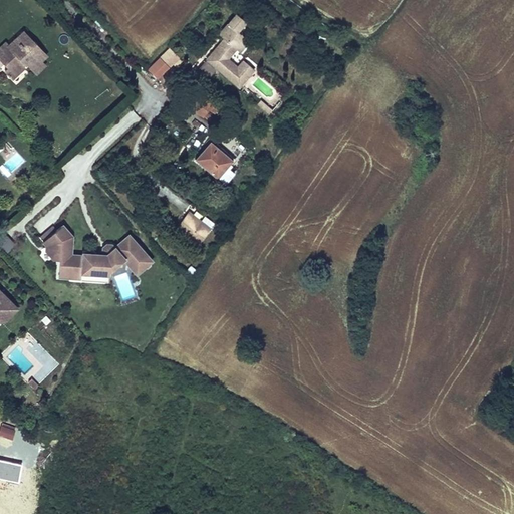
[(235,13),(218,34),(224,39),(207,60),(238,87),(253,69),(242,60),(237,67),(227,58),(235,48),(241,53),(250,42),(236,31),(244,21),(235,13)]
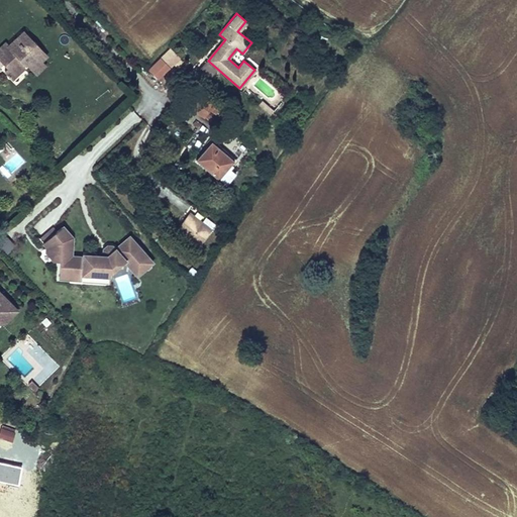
[(7,46),(0,53),(0,60),(16,78),(22,72),(27,67),(31,71),(40,62),(45,58),(21,33),(7,46)]
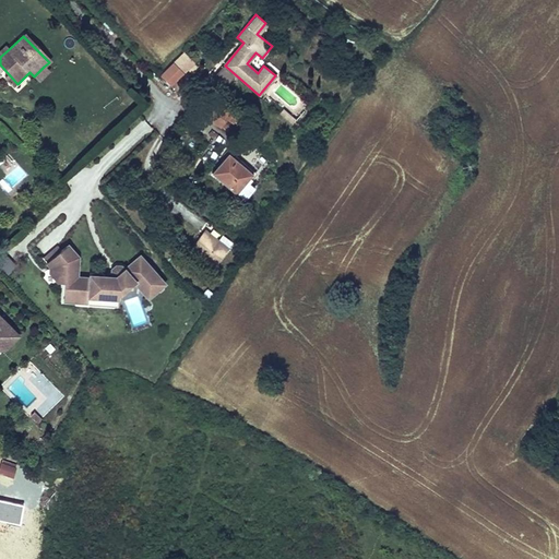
[(170,87),(186,72),(190,78),(199,68),(182,51),(158,75),(170,87)]
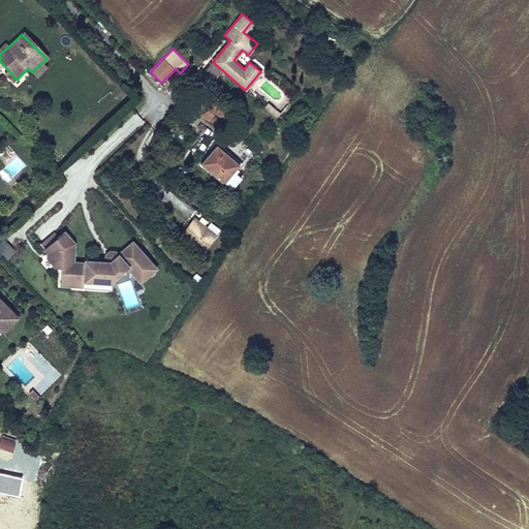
[(47,69),(41,63),(32,72),(37,78),(47,69)]
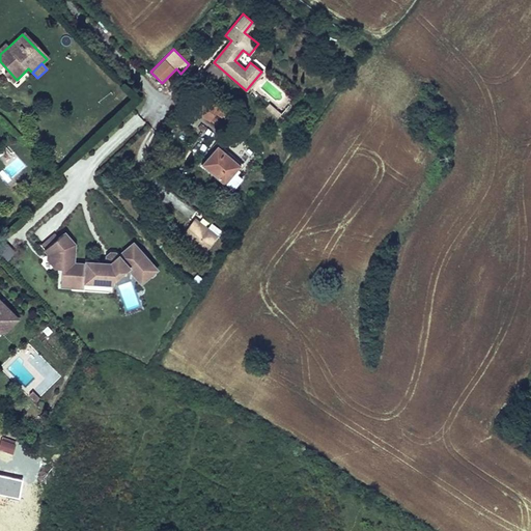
[(211,63),(200,76),(204,79),(211,84),(221,72),(211,63)]
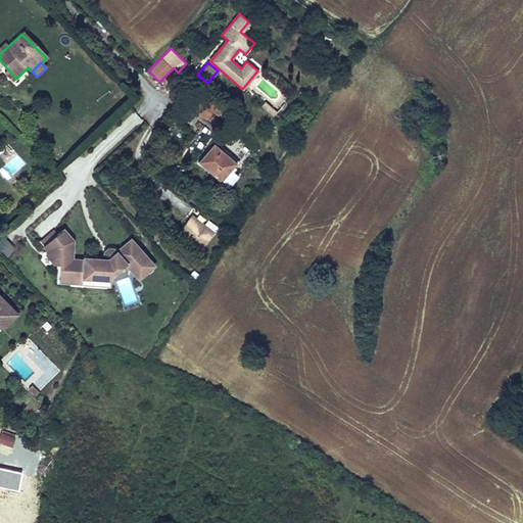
[(216,107),(194,90),(184,101),(205,119),(216,107)]
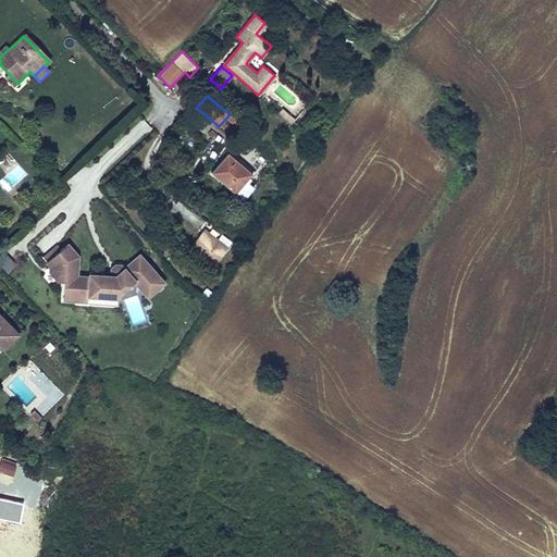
[(277,113),(289,124),(298,114),(285,103),(277,113)]
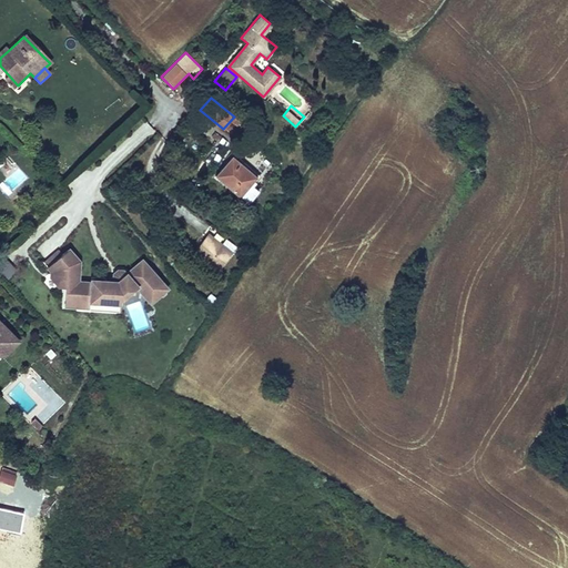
[(239,156),(232,150),(229,153),(232,155),(215,175),(240,196),(250,204),(260,191),(251,183),(254,180),(237,165),(240,162),(236,160),(239,156)]
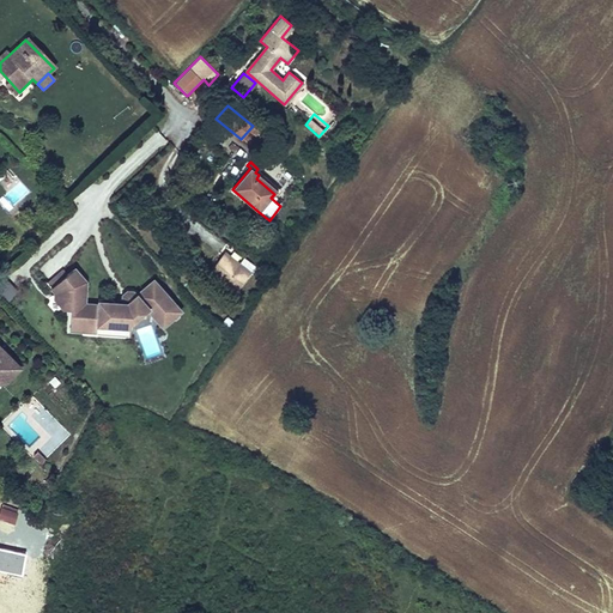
[(218,256),(205,274),(235,295),(253,269),(234,256),(228,262),(218,256)]
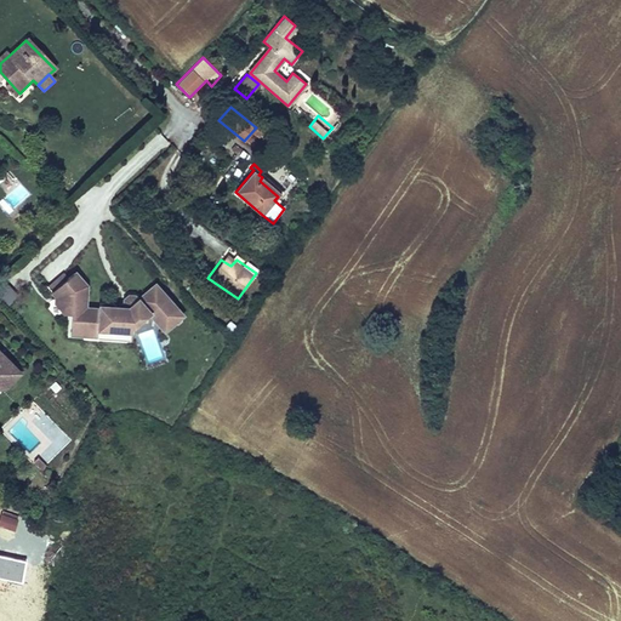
[(131,331),(131,320),(136,319),(140,319),(143,318),(146,315),(149,313),(165,331),(175,323),(175,324),(178,324),(182,320),(182,318),(181,317),(183,315),(155,284),(142,295),(144,297),(141,301),(138,298),(137,298),(127,308),(126,311),(115,309),(115,307),(115,305),(113,303),(109,302),(106,302),(102,303),(100,303),(100,308),(86,308),(86,301),(83,301),(83,298),(86,294),(87,285),(75,273),(67,280),(52,292),(52,294),(56,297),(60,301),(62,298),(70,308),(68,311),(70,313),(73,315),(72,335),(84,336),(85,325),(98,326),(98,330),(130,331),(131,331)]
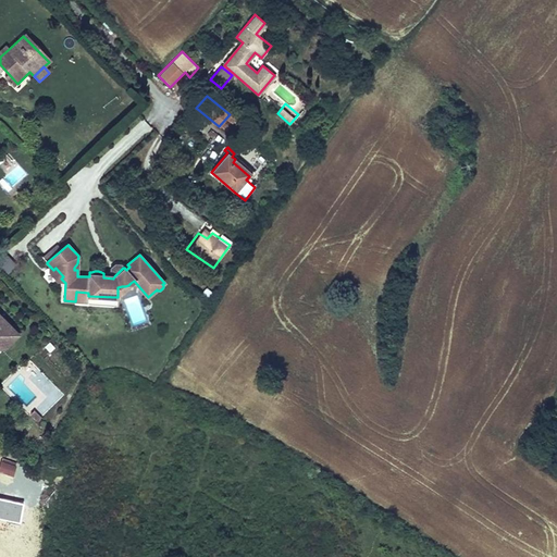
[(44,259),(47,262),(60,251),(57,247),(44,259)]
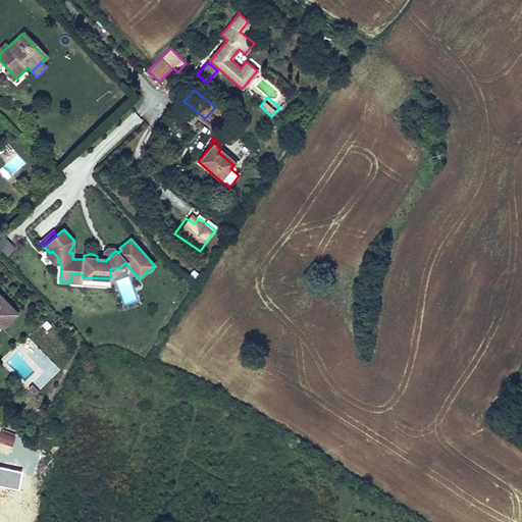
[(0,249),(6,256),(15,248),(7,240),(0,246),(0,249)]
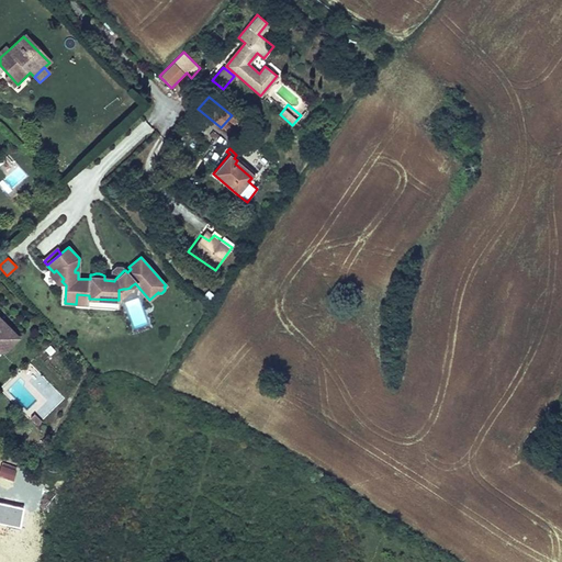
[(104,278),(104,280),(114,281),(115,279),(124,270),(122,268),(116,267),(112,271),(112,277),(113,278),(104,278)]
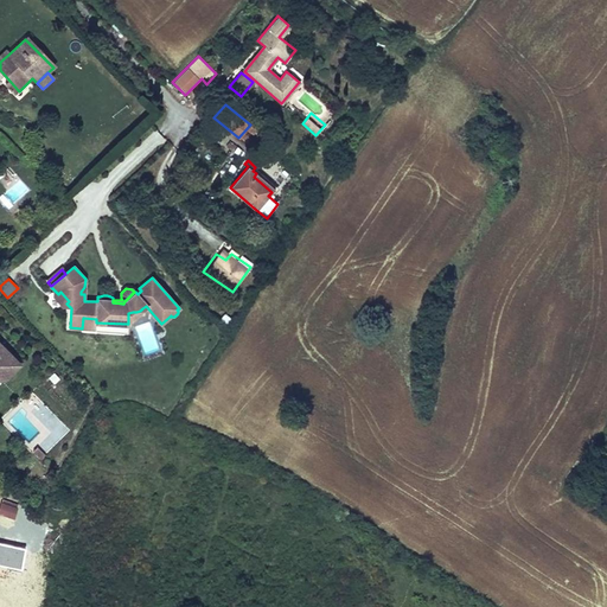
[(58,294),(55,291),(53,296),(63,306),(69,306),(66,304),(69,301),(61,292),(58,294)]
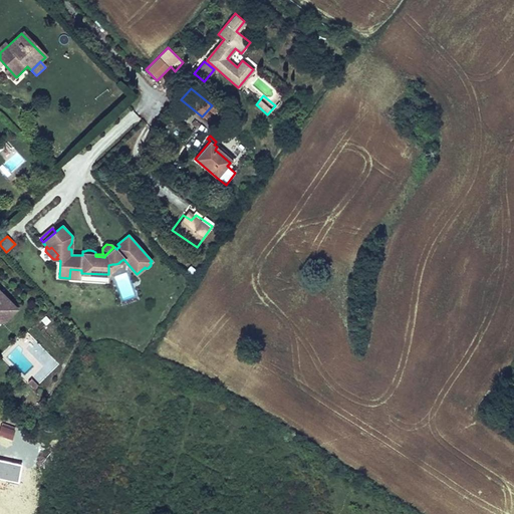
[(81,270),(70,269),(69,278),(81,279),(81,280),(107,282),(107,274),(81,273),(81,270)]
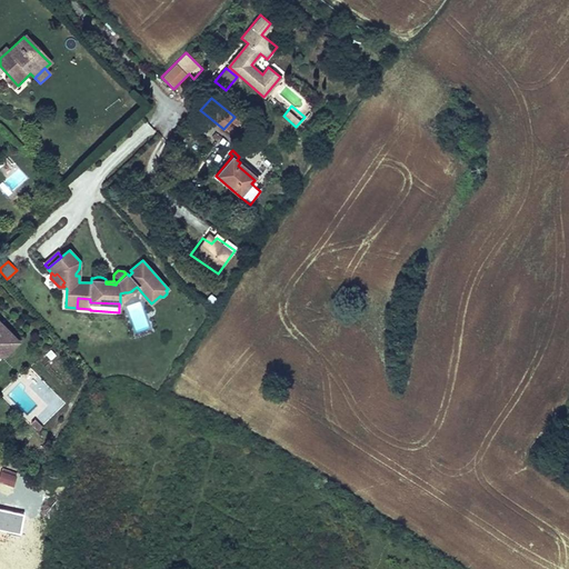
[(0,346),(10,336),(0,325),(0,346)]
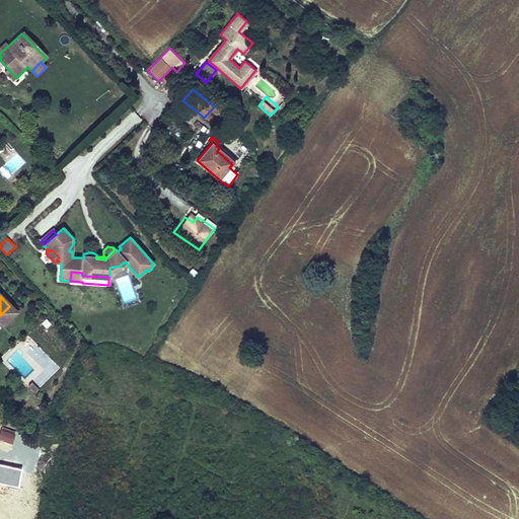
[(0,321),(12,309),(9,306),(0,315),(0,321)]
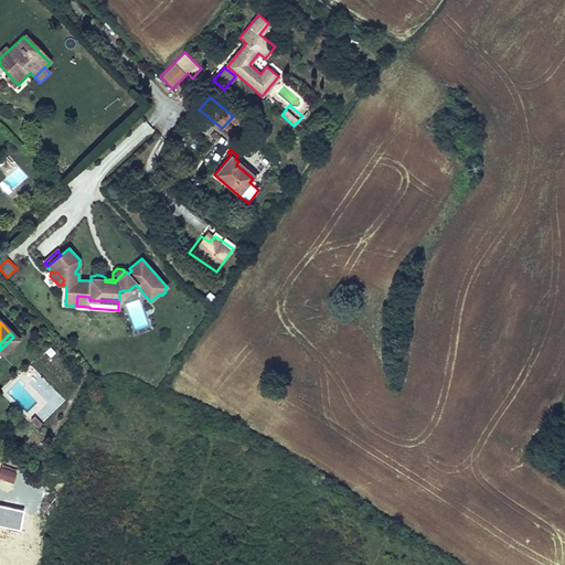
[(25,417),(49,396),(27,371),(7,387),(11,391),(7,395),(25,417)]
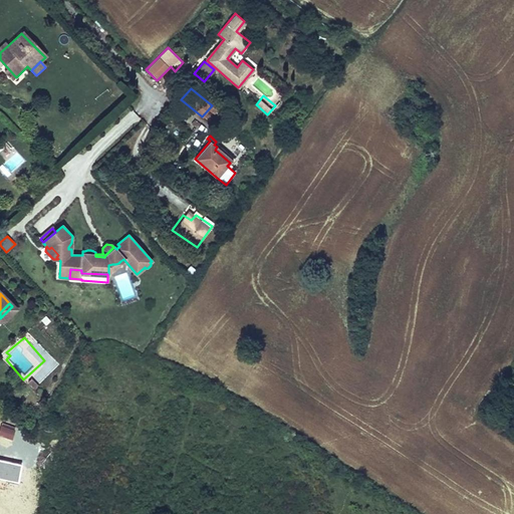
[(0,427),(0,436),(13,440),(16,428),(1,424),(0,427)]
